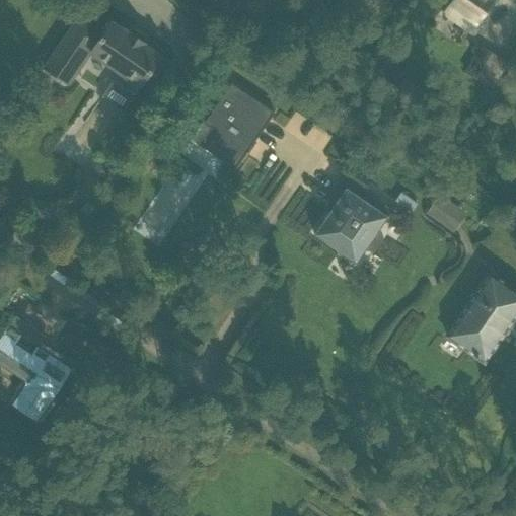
[(469,43),(500,0),(448,0),(435,18),(469,43)]
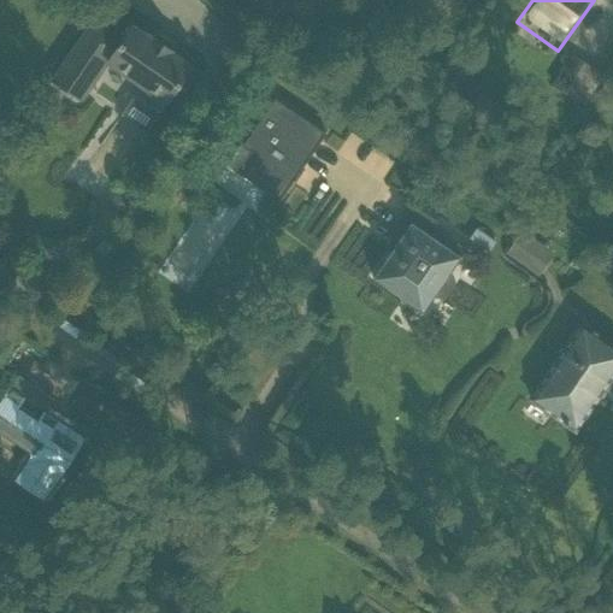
[(157,123),(196,66),(131,22),(122,35),(93,16),(49,78),(81,100),(105,66),(136,87),(127,101),(157,123)]
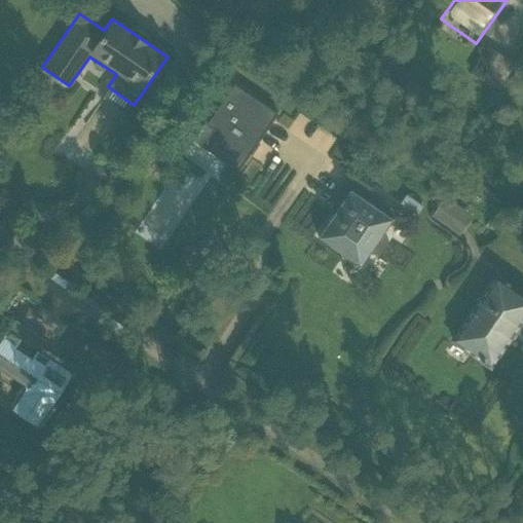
[(189,141),(237,174),(277,116),(228,82),(189,141)]
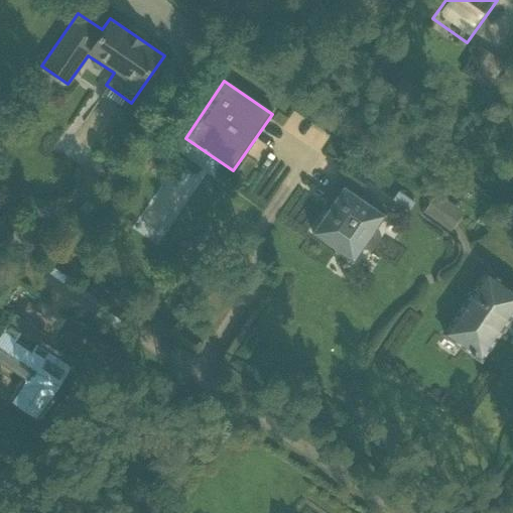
[(352,261),(385,215),(345,186),(311,233),(352,261)]
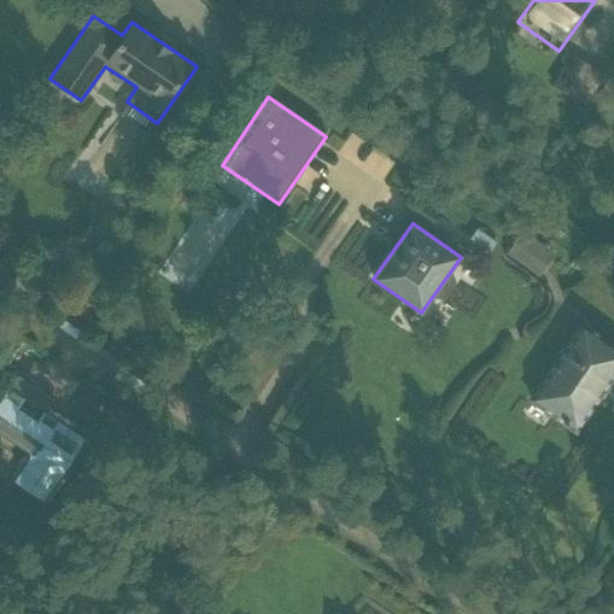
[(532,408),(578,438),(613,382),(613,352),(582,332),(532,408)]
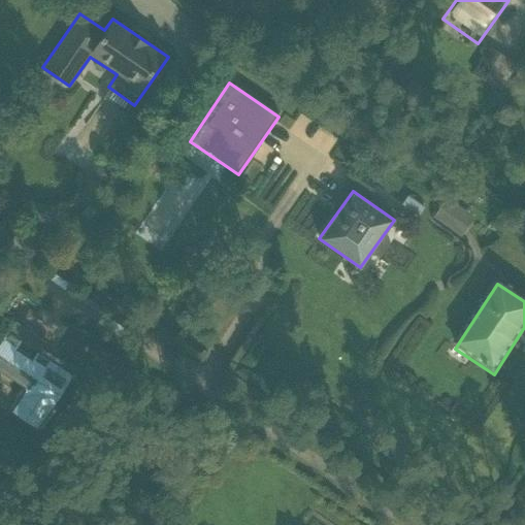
[(33,431),(66,385),(4,339),(0,345),(0,376),(21,392),(6,412),(33,431)]
